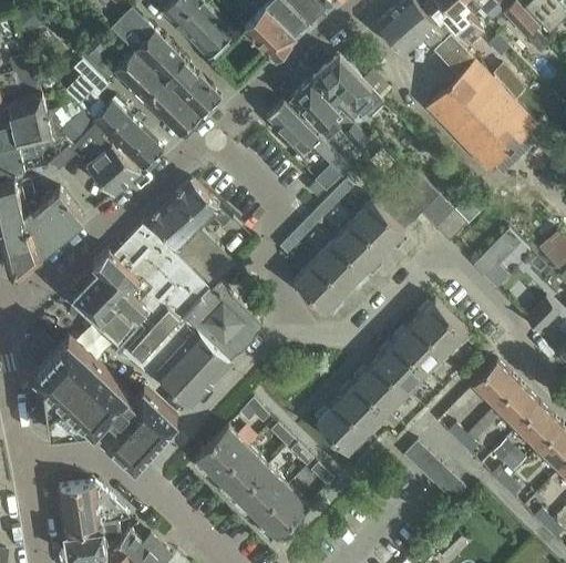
[(220,45),(176,0),(172,0),(162,11),(208,58),(220,45)]
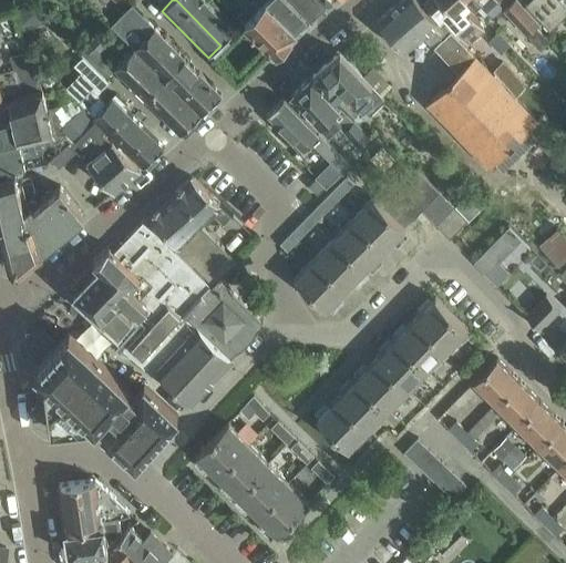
[(204,0),(176,0),(220,45),(235,31),(224,20),(226,17),(212,2),(209,4),(204,0)]
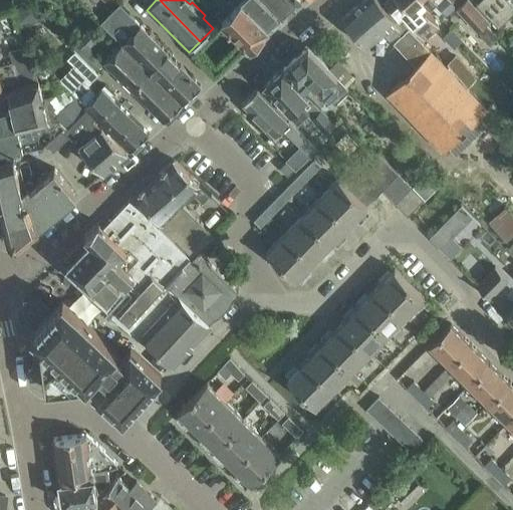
[(281,21),(258,0),(242,0),(241,2),(238,0),(230,0),(229,1),(228,0),(215,14),(222,21),(235,35),(250,49),(263,35),(262,35),(268,29),(273,28),(281,21)]
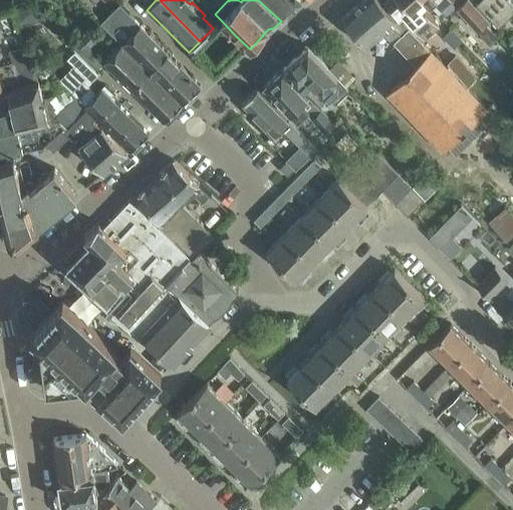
[(259,0),(281,21),(282,22),(306,0),(259,0)]
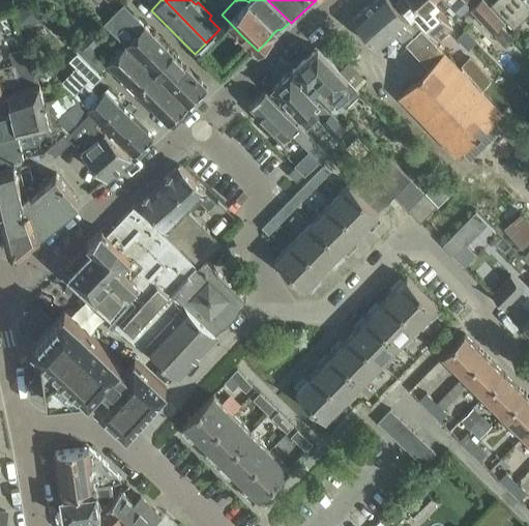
[(398,99),(456,159),(493,123),(501,132),(497,136),(510,148),(522,137),(413,27),(411,29),(409,25),(397,10),(387,0),(376,0),(352,22),(378,52),(394,36),(427,70),(398,99)]
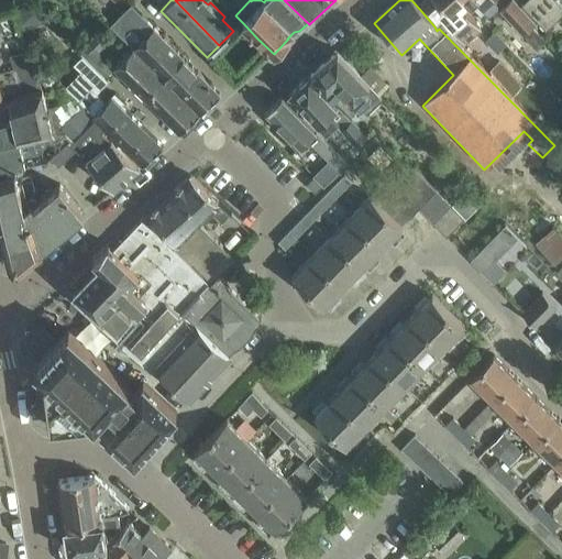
[(423,0),(422,2),(437,19),(438,20),(441,18),(464,43),(470,37),(477,32),(481,29),(464,10),(466,7),(467,6),(462,0),(423,0)]
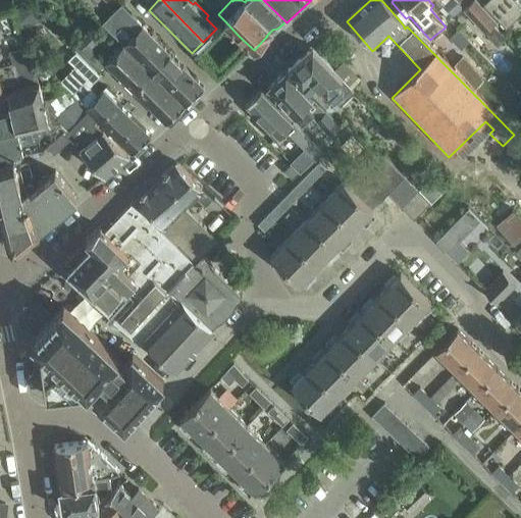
[(428,0),(433,5),(432,6),(434,9),(439,5),(446,12),(459,0),(428,0)]
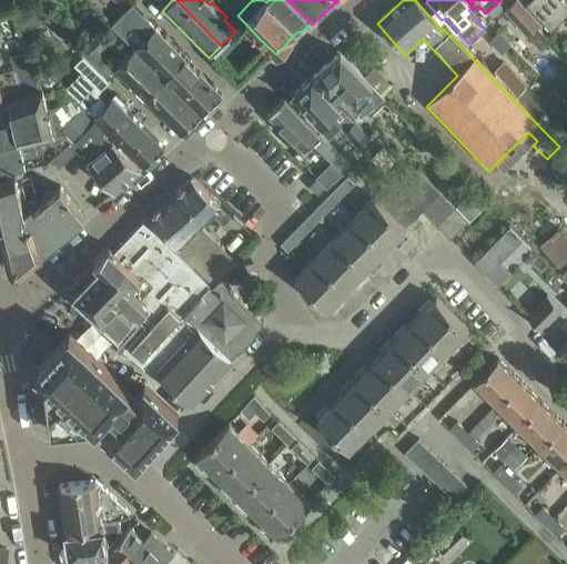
[(534,0),(526,8),(550,34),(566,18),(566,10),(557,0),(534,0)]
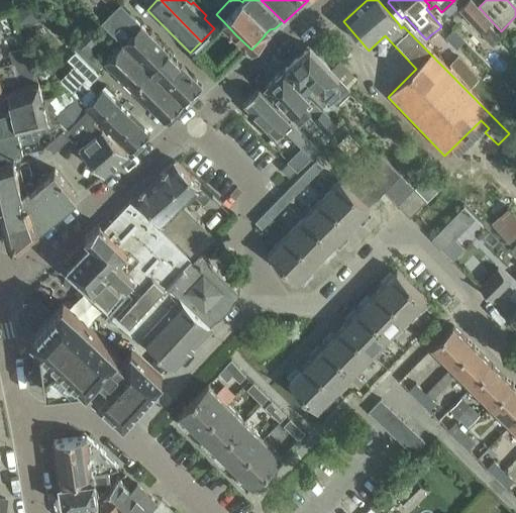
[(458,11),(480,34),(492,23),(470,1),(458,11)]
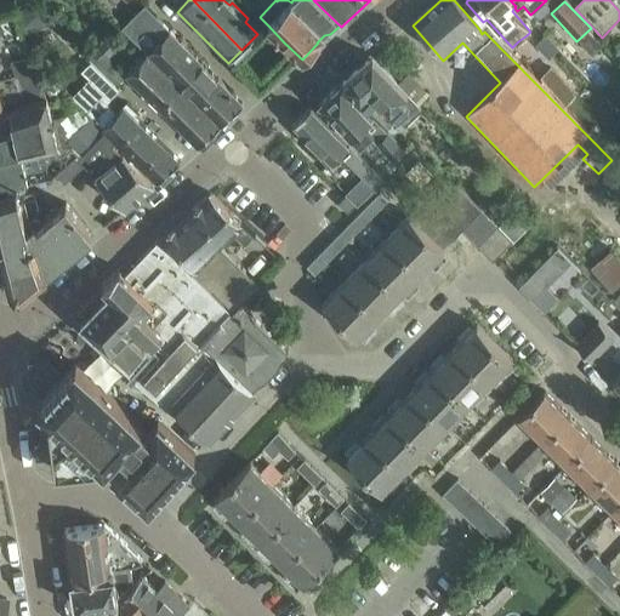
[(27,6),(18,15),(26,43),(45,23),(27,6)]
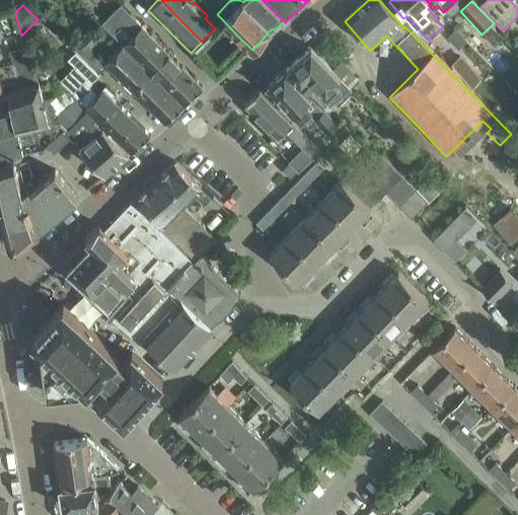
[(101,25),(123,47),(183,107),(203,89),(120,7),(101,25)]
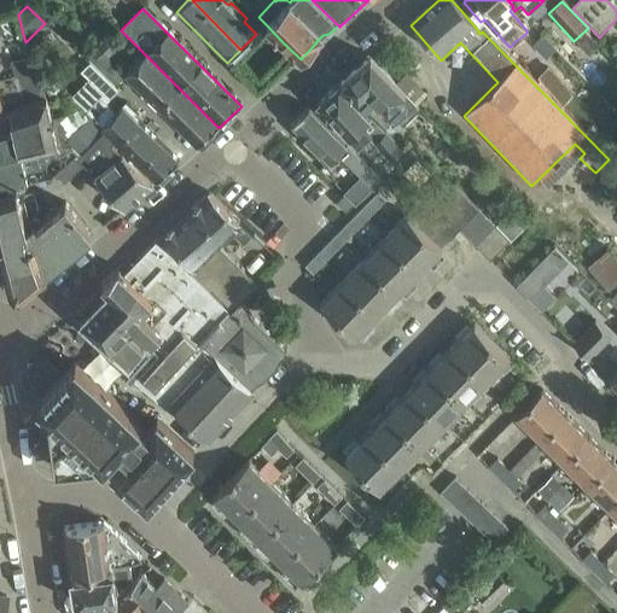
[(0,77),(31,69),(15,11),(0,16),(0,77)]
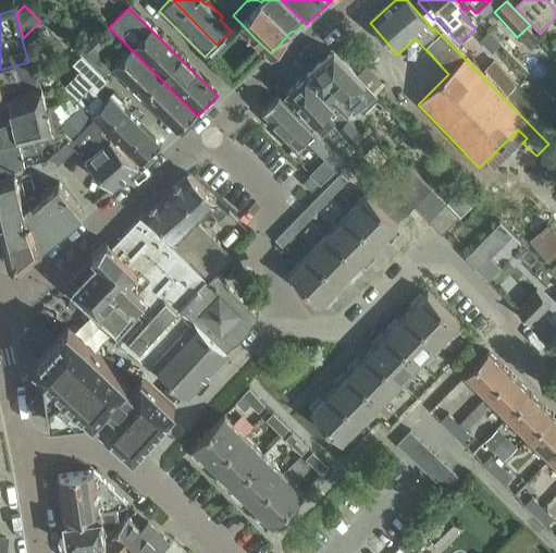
[(102,78),(112,70),(98,53),(103,48),(94,38),(77,53),(82,59),(102,78)]
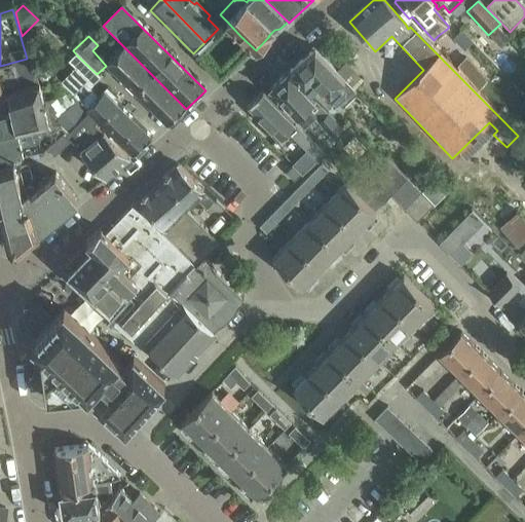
[(55,46),(47,54),(57,64),(65,56),(55,46)]
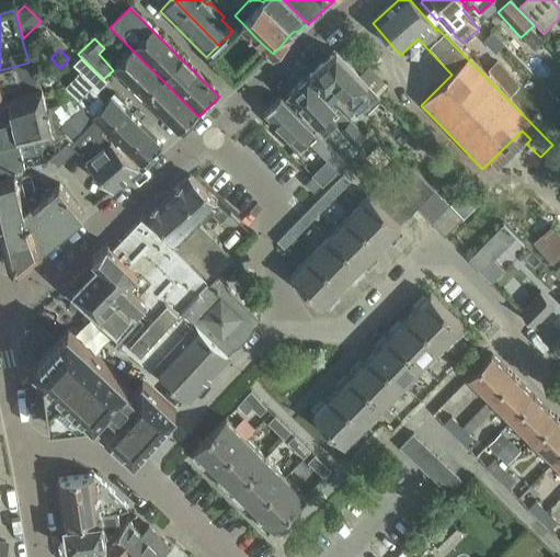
[(133,50),(113,70),(179,135),(198,116),(133,50)]
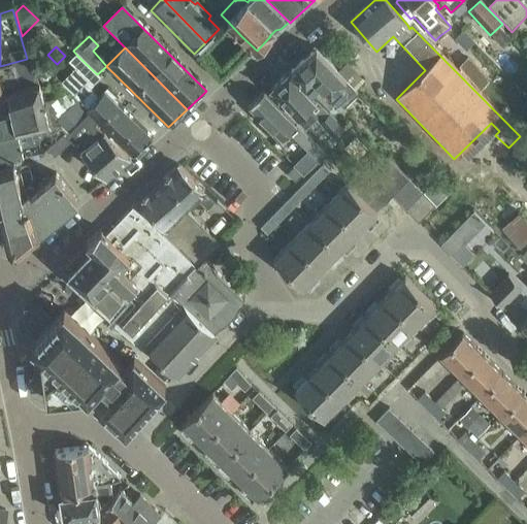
[(349,103),(356,97),(316,51),(291,72),(325,111),(330,106),(347,123),(358,111),(349,103)]
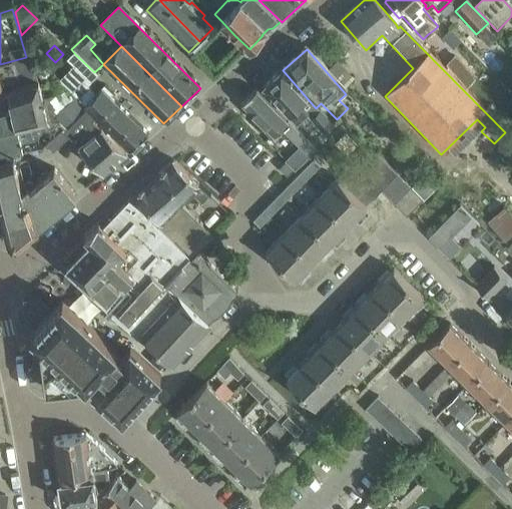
[(98,77),(94,72),(75,54),(67,62),(89,85),(98,77)]
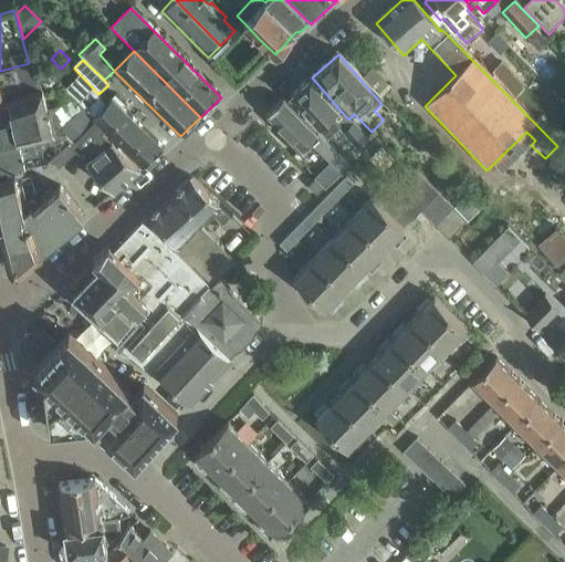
[(29,63),(0,71),(0,100),(2,100),(0,92),(0,85),(2,85),(7,102),(41,92),(32,62),(29,63)]
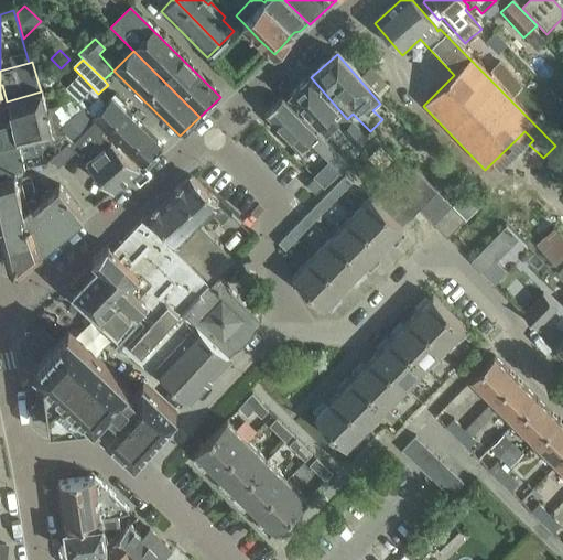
[(499,65),(490,73),(511,95),(519,87),(499,65)]
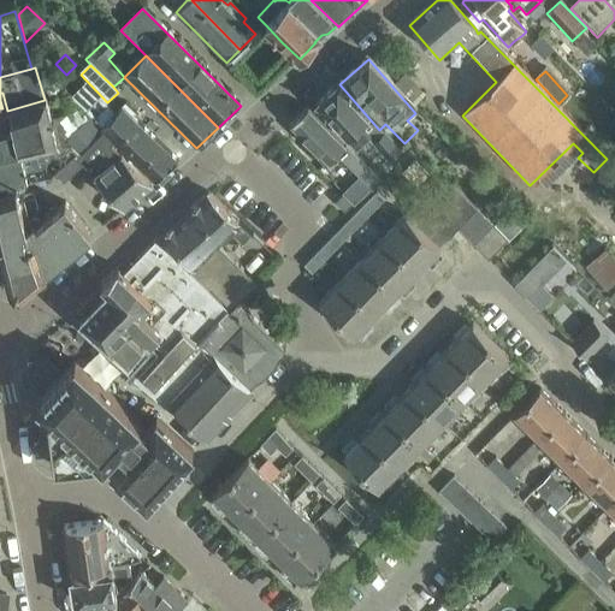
[(338,85),(315,106),(332,124),(348,141),(356,152),(368,141),(373,147),(388,162),(401,150),(386,135),(384,137),(354,104),(338,85)]
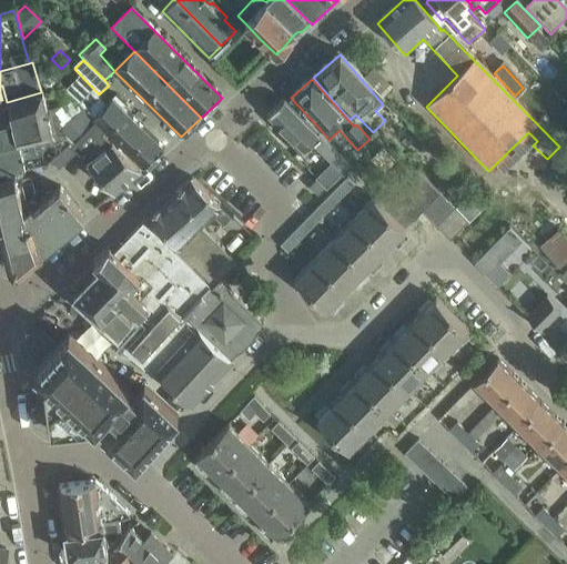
[(0,149),(19,144),(52,136),(62,133),(60,131),(62,129),(63,128),(58,109),(48,112),(43,92),(42,92),(41,92),(7,102),(7,103),(0,106),(0,149)]
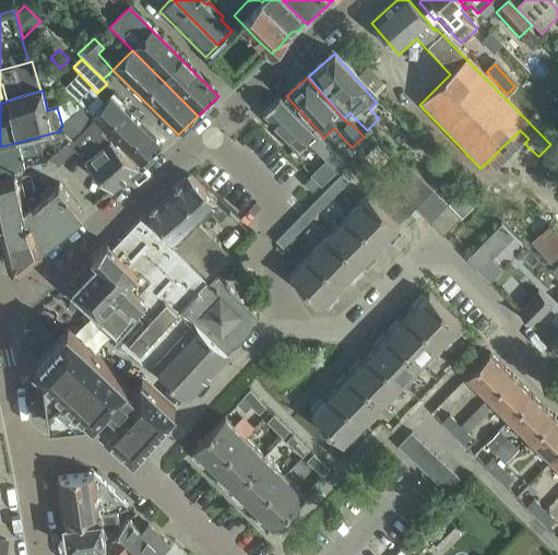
[(145,133),(119,107),(122,103),(114,94),(104,104),(90,91),(76,104),(81,108),(104,130),(141,166),(162,149),(145,133)]
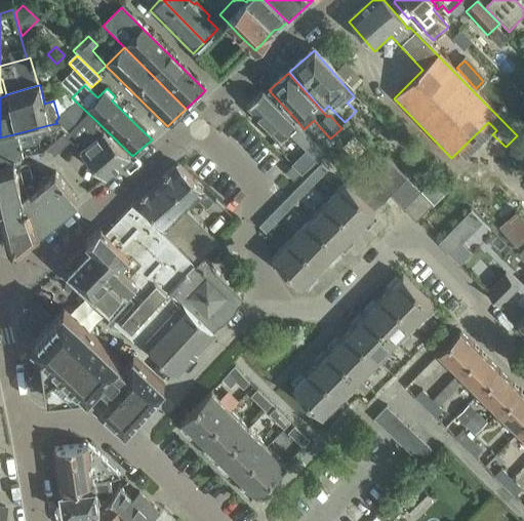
[(270,135),(278,144),(287,134),(317,163),(325,156),(262,94),(246,108),(272,133),(270,135)]
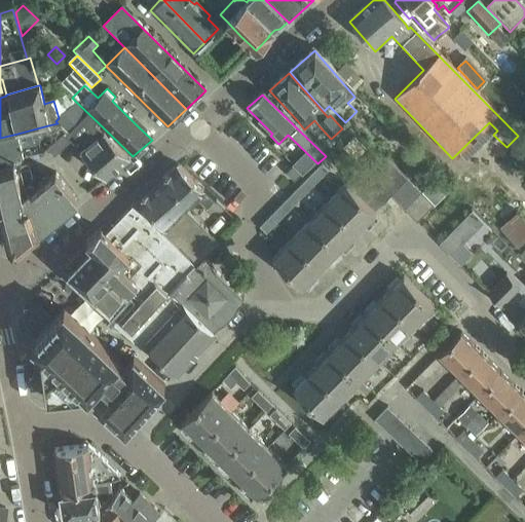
[(58,119),(58,123),(68,135),(65,138),(64,139),(69,144),(106,181),(128,160),(102,134),(95,126),(98,122),(76,102),(59,118),(58,119)]
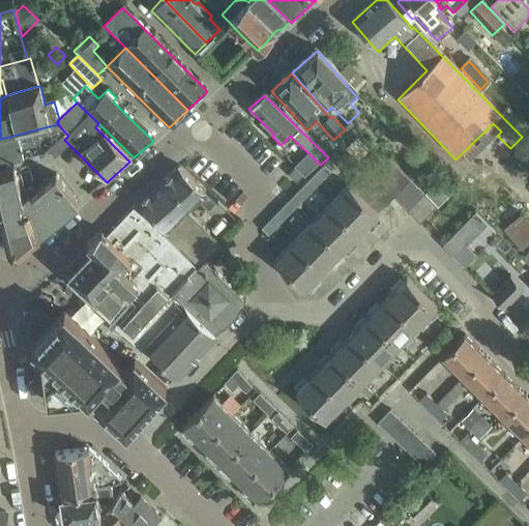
[(18,135),(0,139),(0,163),(43,151),(52,142),(49,126),(18,135)]
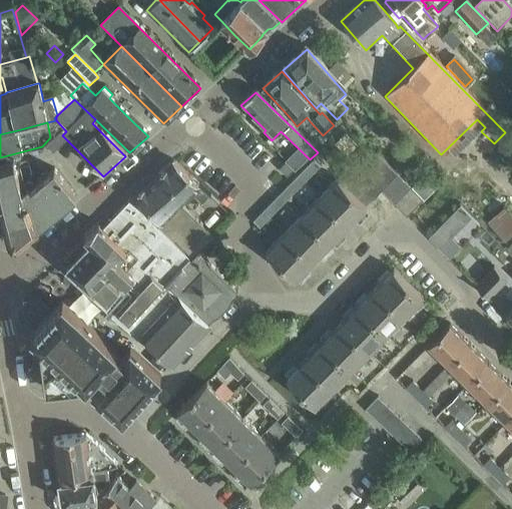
[(53,154),(67,140),(62,134),(62,133),(61,132),(46,147),(53,154)]
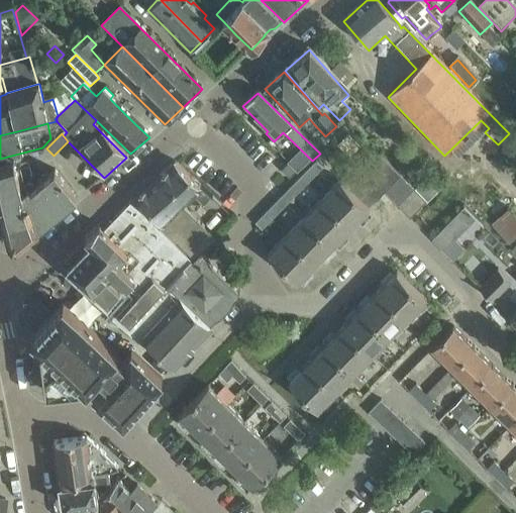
[(15,248),(16,249),(76,200),(64,184),(55,173),(48,178),(45,174),(41,177),(44,181),(35,188),(29,181),(31,178),(27,163),(15,166),(13,160),(0,163),(0,211),(2,221),(8,244),(9,245),(9,244),(15,247),(15,248)]
